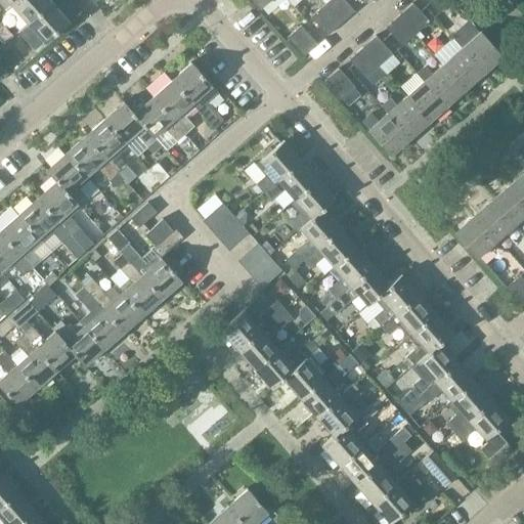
[(0,0),(0,4),(5,10),(12,4),(17,0),(0,0)]
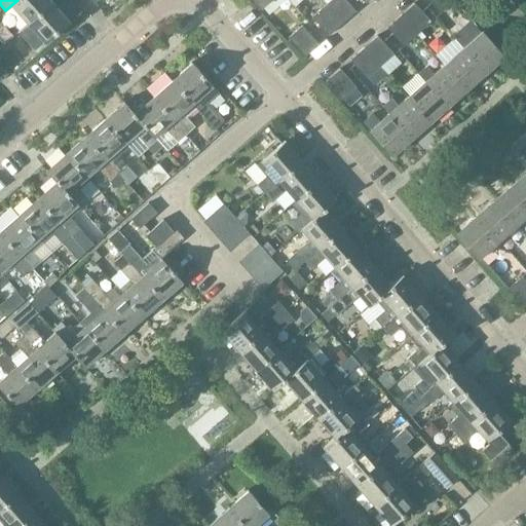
[(17,0),(12,4),(29,23),(52,2),(50,0),(17,0)]
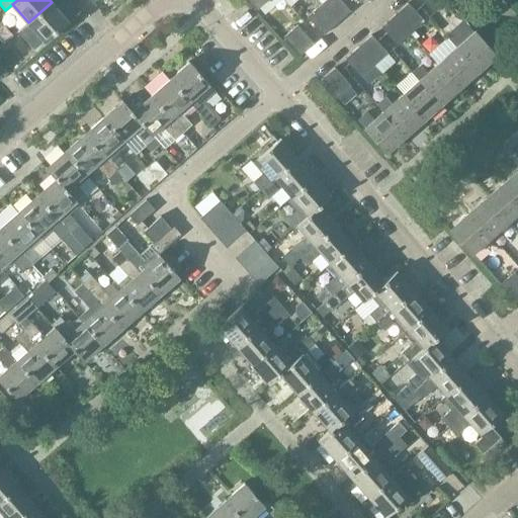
[(327,0),(322,5),(338,23),(352,11),(342,0),(327,0)]
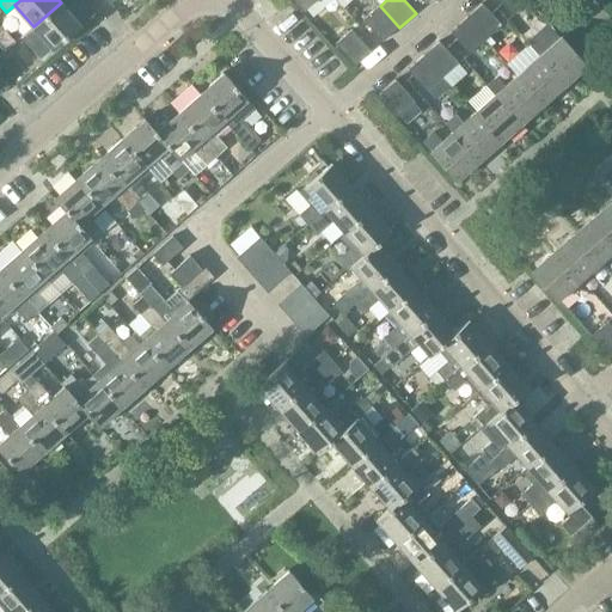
[(500,0),(513,14),(528,1),(527,0),(500,0)]
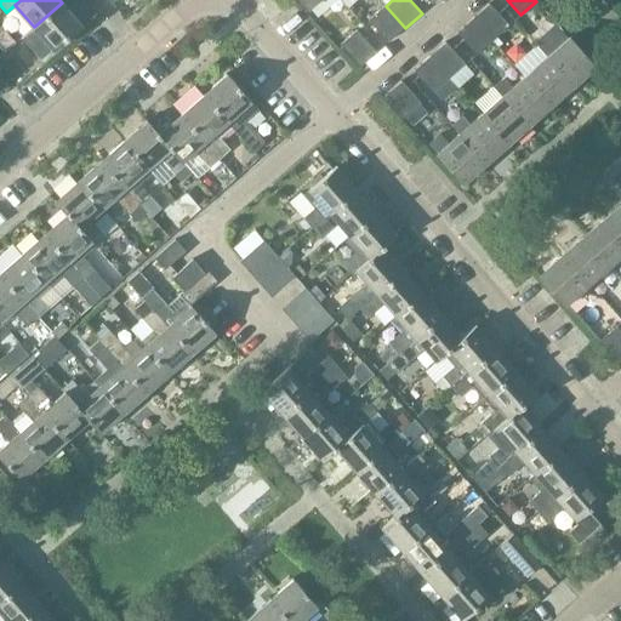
[(62,3),(34,27),(53,50),(81,26),(62,3)]
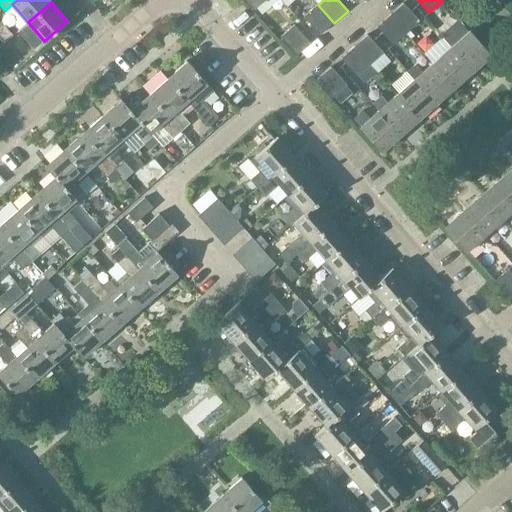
[(404,2),(391,14),(407,32),(420,20),(404,2)]
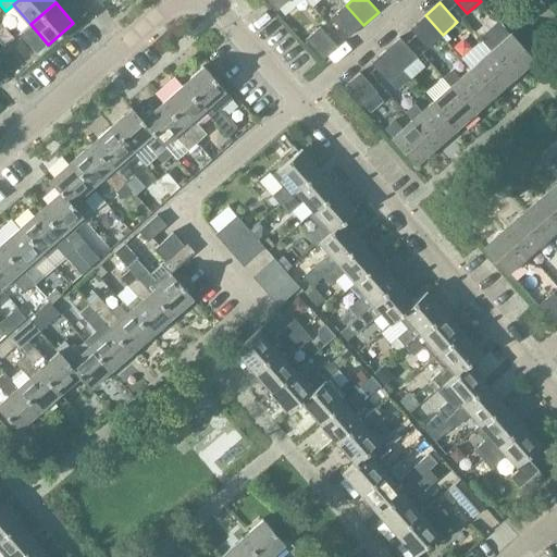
[(363,25),(346,5),(332,19),(349,37),(363,25)]
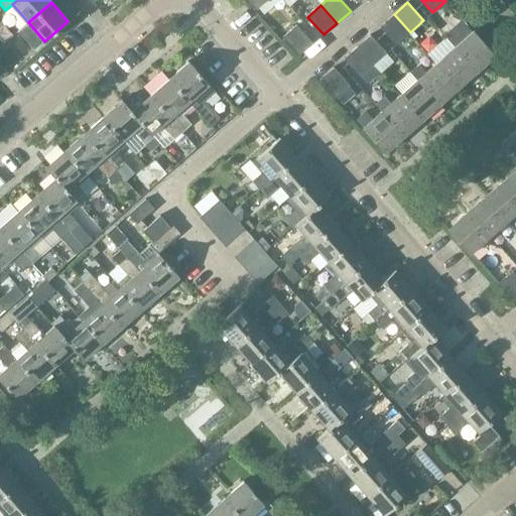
[(410,32),(394,14),(381,26),(397,44),(410,32)]
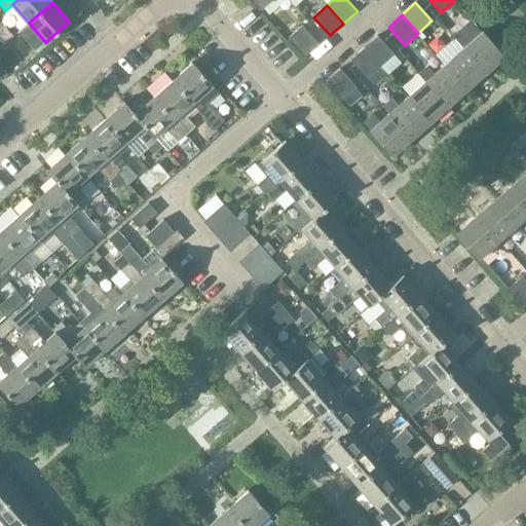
[(289,38),(305,57),(320,44),(303,26),(289,38)]
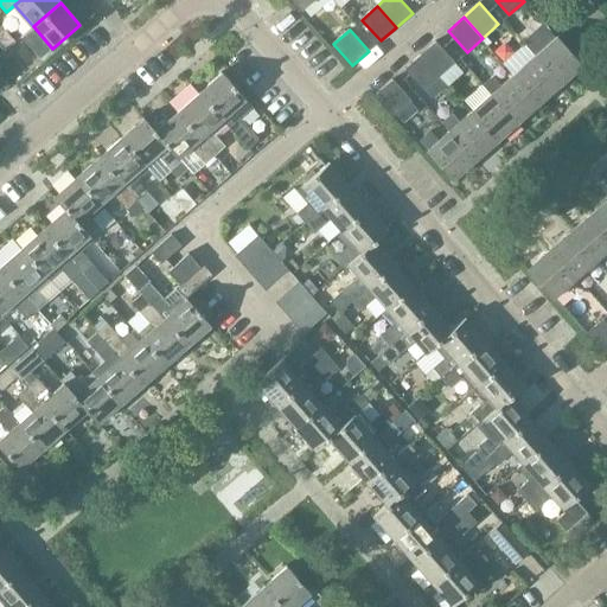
[(555,36),(534,56),(560,84),(582,65),(555,36)]
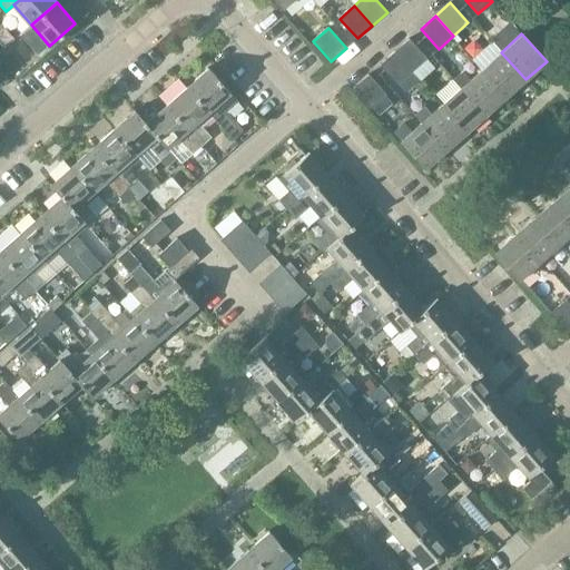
[(410,38),(395,51),(413,71),(428,58),(410,38)]
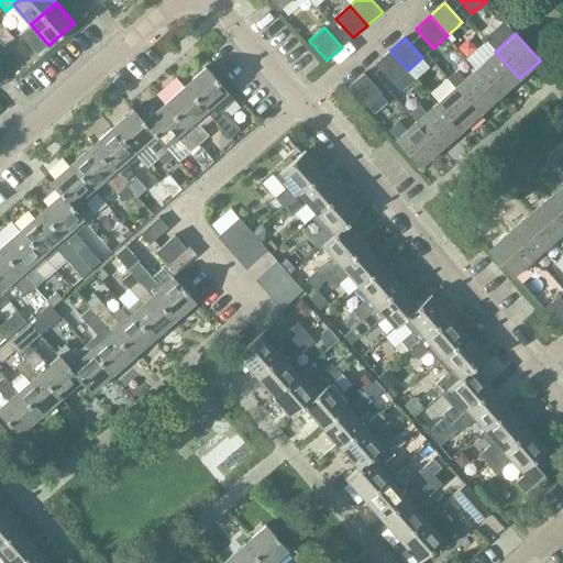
[(486,41),(466,58),(476,69),(500,96),(519,78),(495,52),(486,41)]
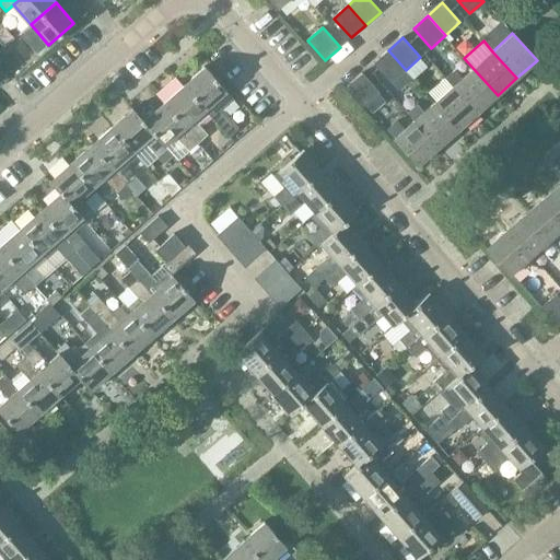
[(406,70),(388,50),(373,63),(391,83),(406,70)]
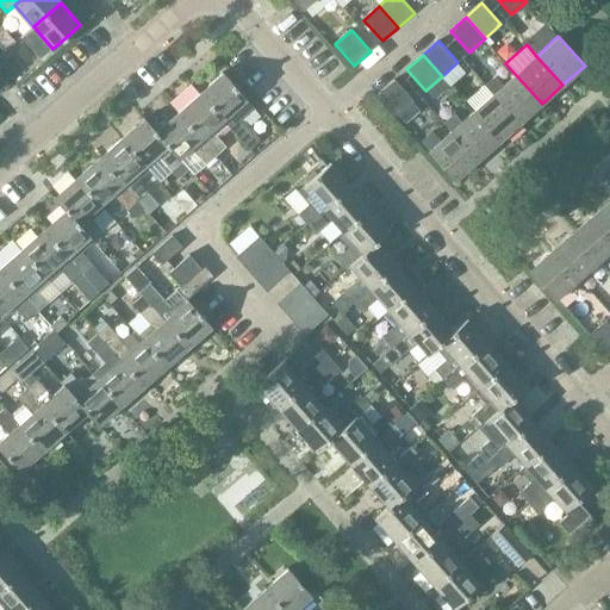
[(8,60),(0,67),(0,70),(8,80),(19,70),(8,60)]
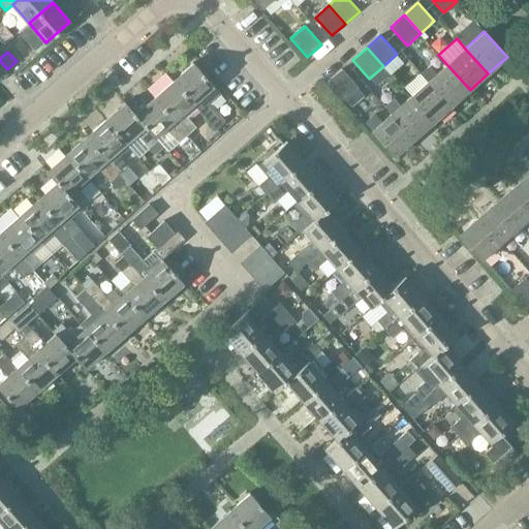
[(193,63),(174,80),(194,103),(198,109),(207,118),(217,129),(226,122),(216,111),(210,103),(221,94),(193,63)]
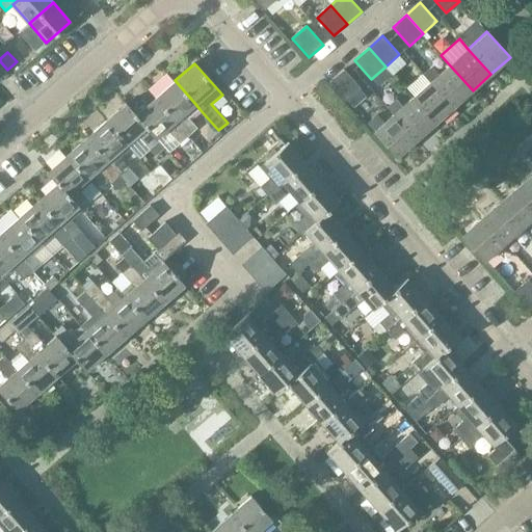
[(0,83),(9,76),(0,65),(0,83)]
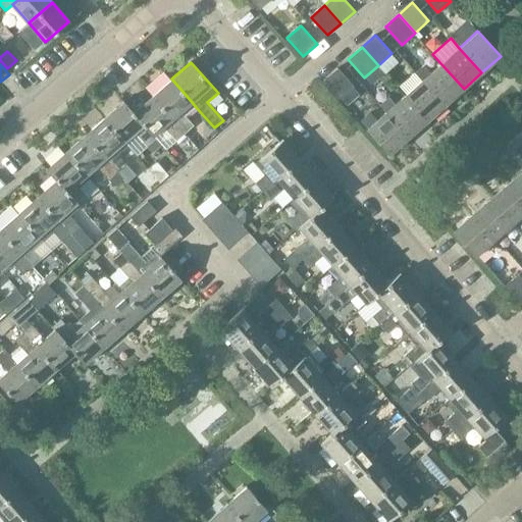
[(417,72),(423,80),(446,105),(464,89),(441,64),(431,72),(425,65),(417,72)]
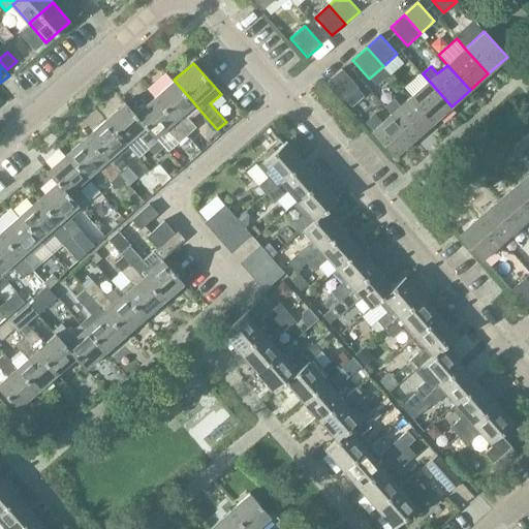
[(343,68),(329,82),(345,99),(360,87),(343,68)]
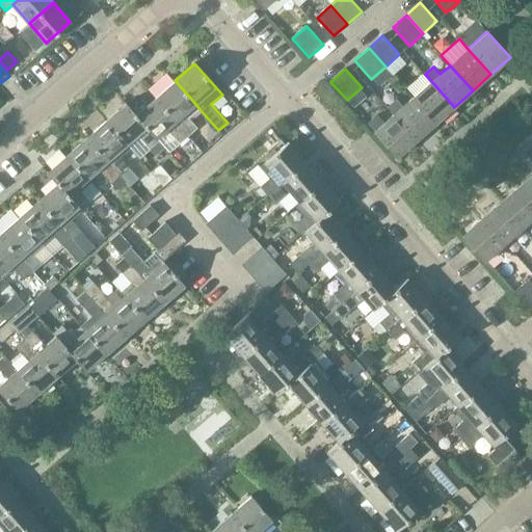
[(175,80),(155,98),(189,135),(197,128),(189,118),(200,109),(195,104),(175,80)]
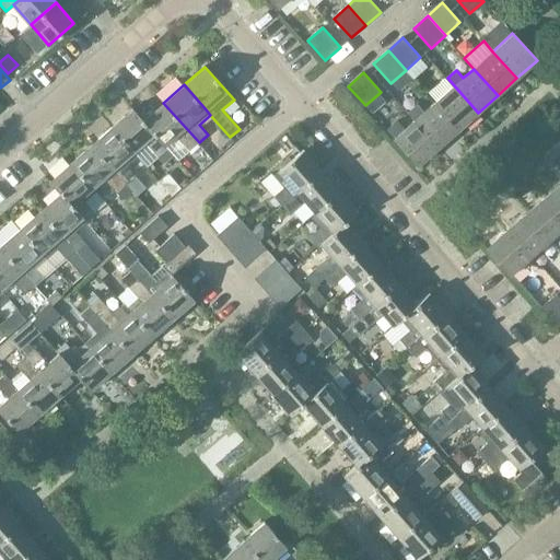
[(454,85),(434,103),(458,130),(478,113),(454,85)]
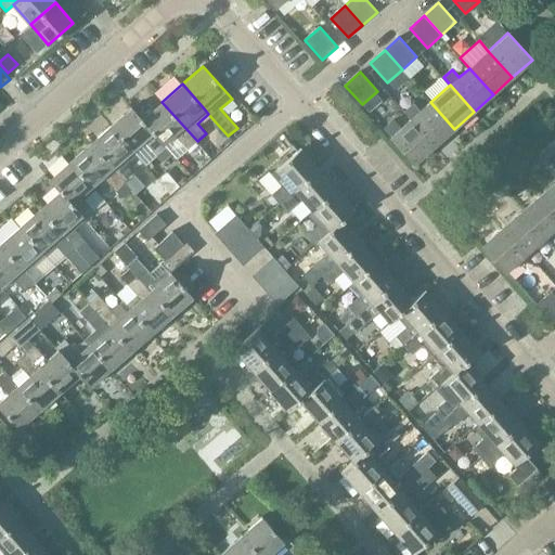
[(162,102),(142,119),(141,119),(164,144),(164,143),(175,134),(188,150),(197,141),(162,102)]
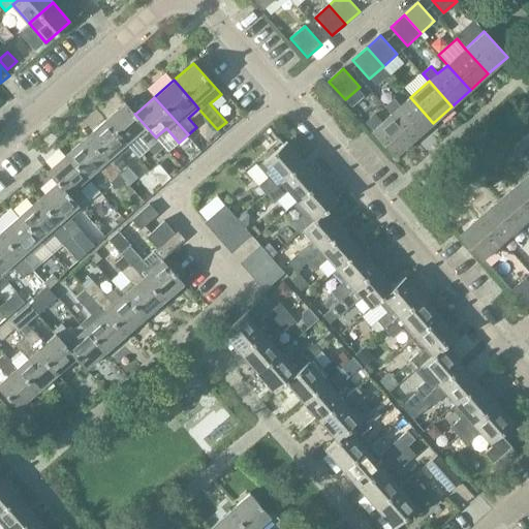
[(410,97),(392,114),(414,139),(433,123),(410,97)]
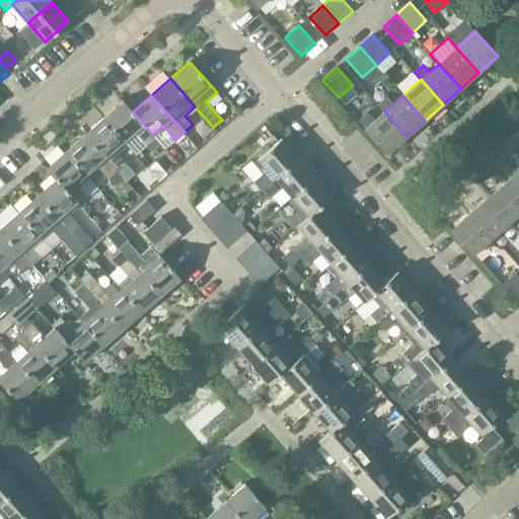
[(123,100),(103,118),(124,140),(133,132),(146,146),(156,137),(153,134),(153,135),(132,112),(133,112),(123,100)]
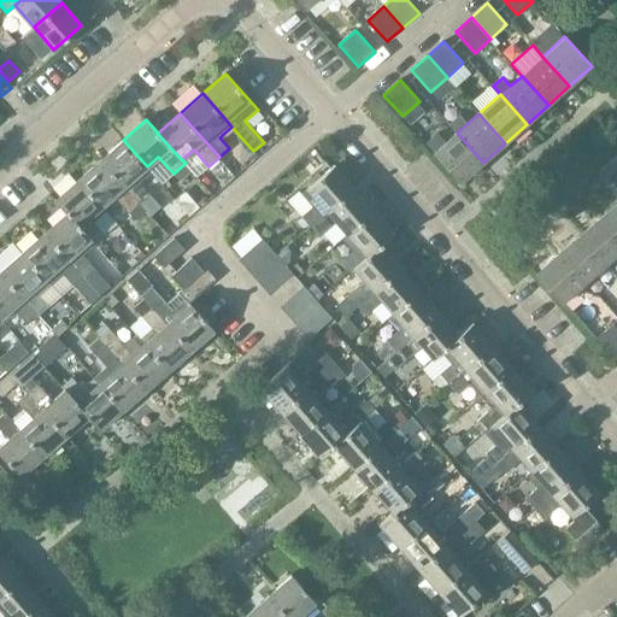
[(438,134),(427,145),(434,153),(460,183),(483,163),(457,133),(446,144),(438,134)]
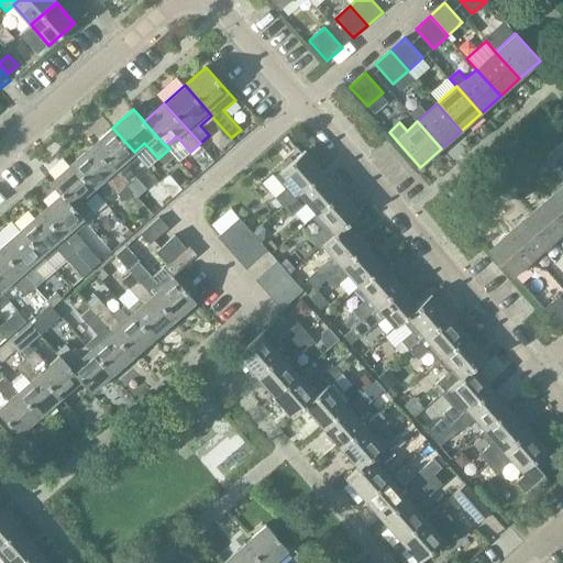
[(112,128),(91,145),(128,186),(138,177),(128,167),(139,156),(134,152),(112,128)]
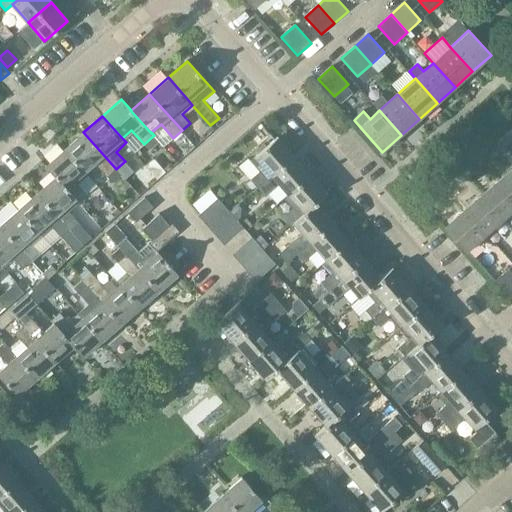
[(83,132),(64,149),(85,171),(95,162),(107,176),(116,169),(83,132)]
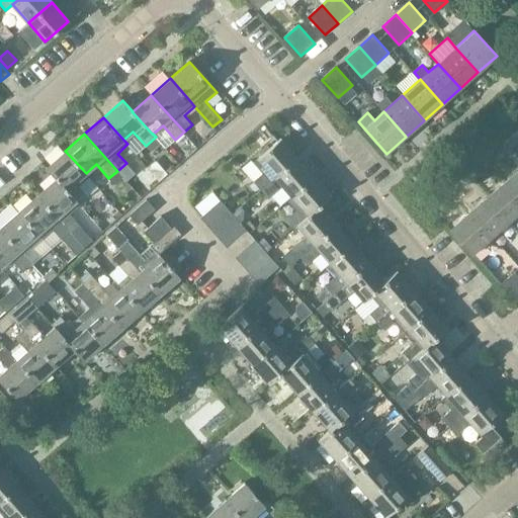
[(146,146),(151,152),(161,144),(156,137),(146,146)]
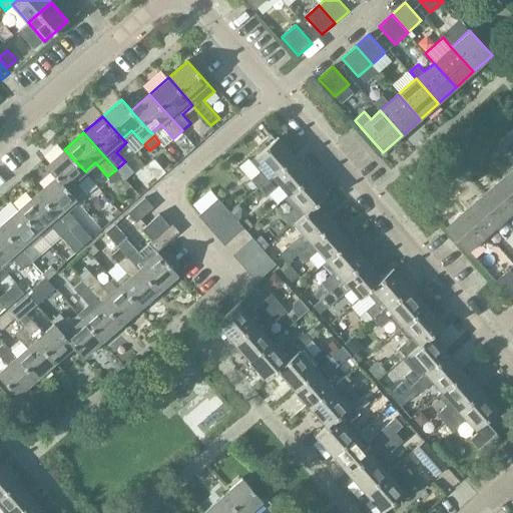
[(251,179),(259,188),(296,156),(279,136),(250,161),(261,171),(251,179)]
